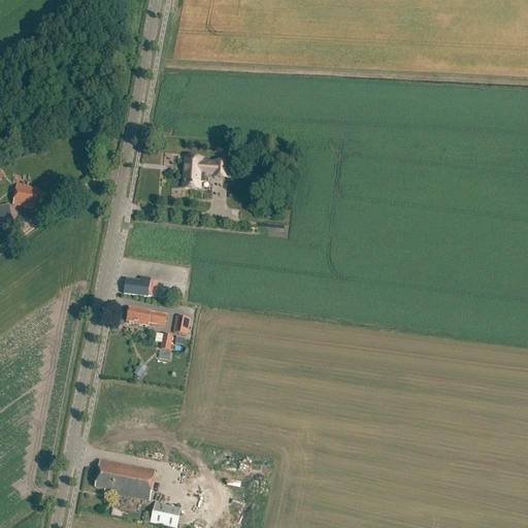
[(185,158),(182,188),(200,189),(201,174),(215,176),(215,177),(228,178),(229,163),(213,161),(213,165),(201,164),(202,160),(185,158)]
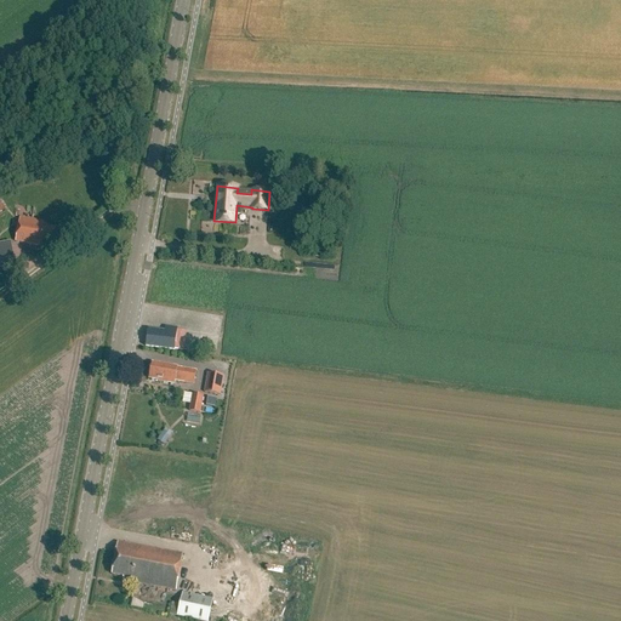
[(52,245),(56,228),(44,226),(44,222),(21,218),(16,241),(39,245),(41,243),(52,245)]
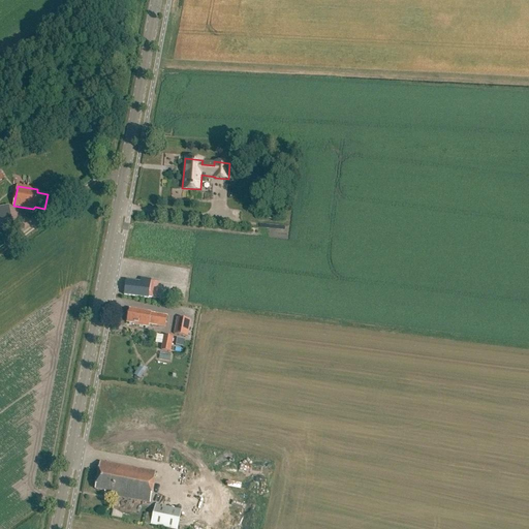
[(156,298),(159,281),(141,279),(139,282),(126,279),(124,293),(149,298),(149,297),(156,298)]
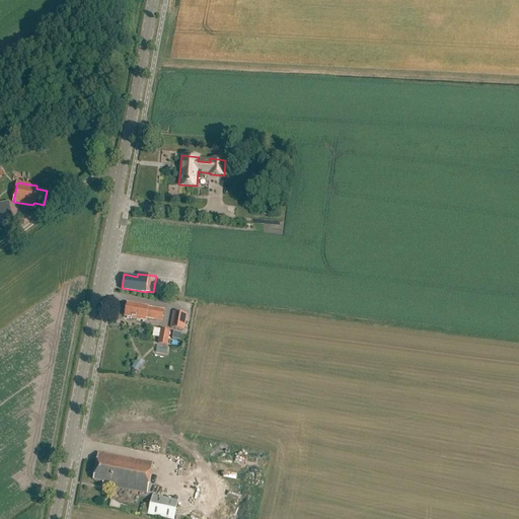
[(163,310),(127,303),(124,316),(147,319),(147,317),(161,320),(163,310)]
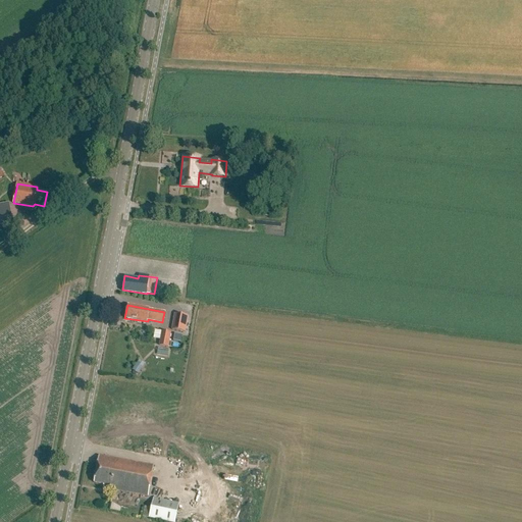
[(171,328),(186,331),(189,315),(174,313),(171,328)]
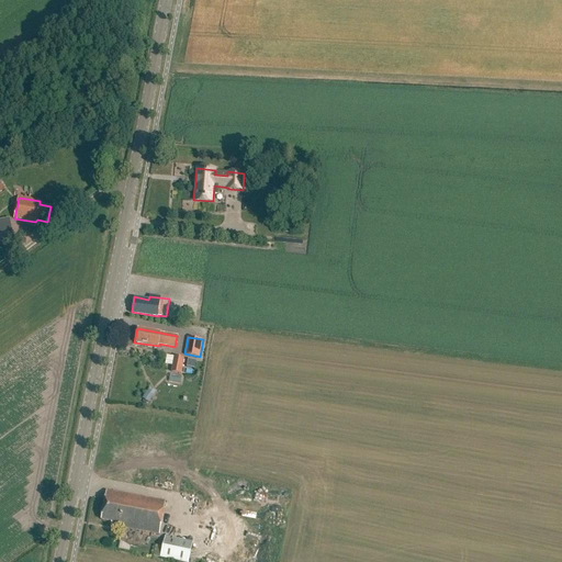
[(181,374),(184,359),(173,357),(171,373),(181,374)]
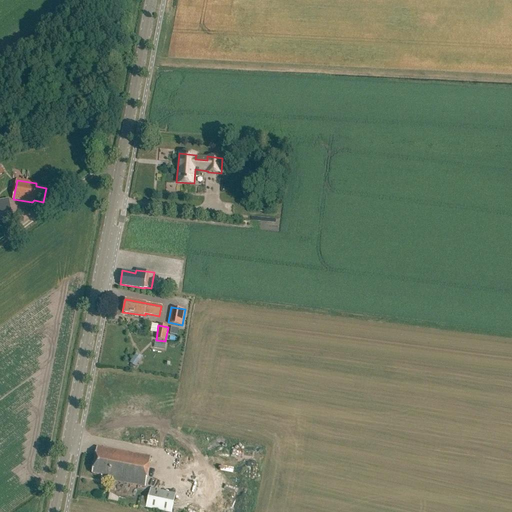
[(139,362),(133,358),(130,364),(135,367),(139,362)]
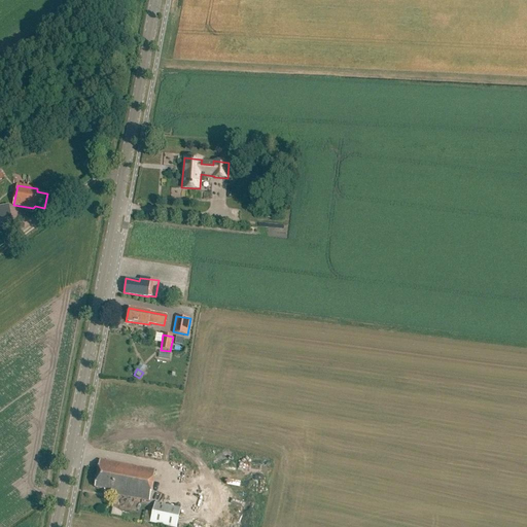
[(104,489),(104,492),(149,500),(154,469),(101,459),(96,487),(104,489)]
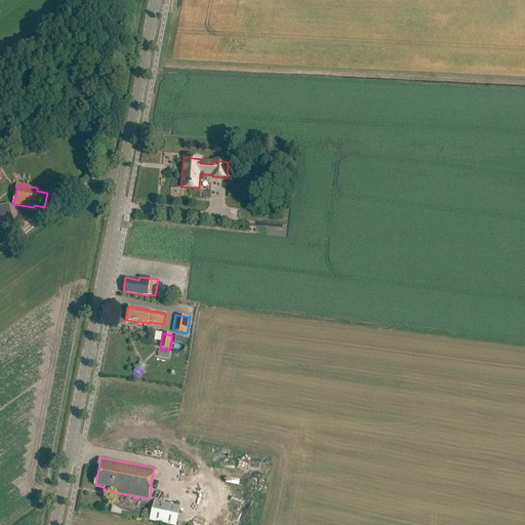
[(242,469),(242,458),(232,458),(232,469),(242,469)]
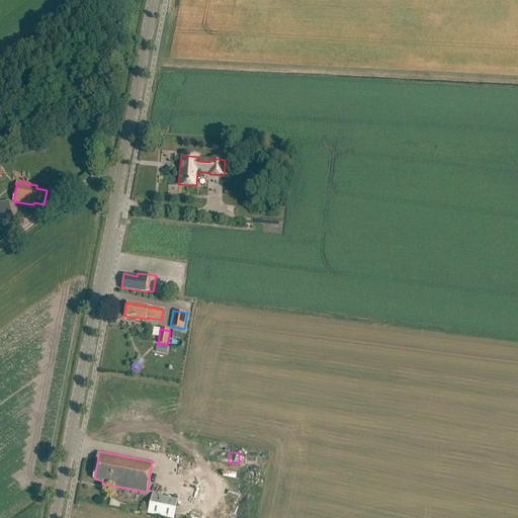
[(173,517),(178,500),(152,494),(148,514),(164,517),(173,517)]
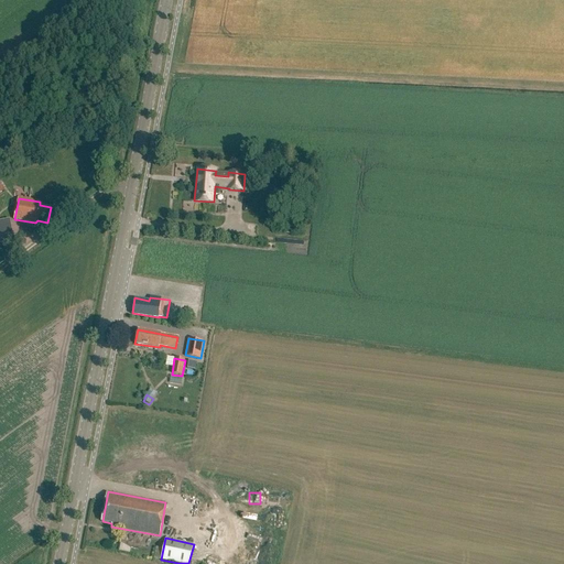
All buildings are outlined.
